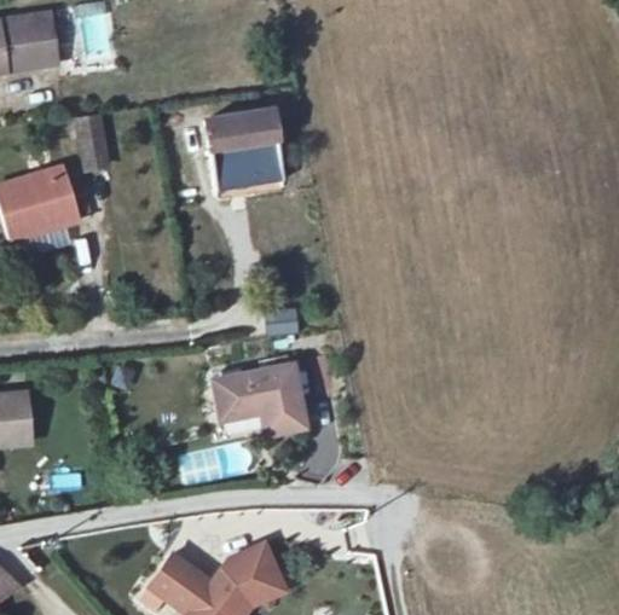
[(0,75),(65,68),(61,16),(0,23),(0,75)]
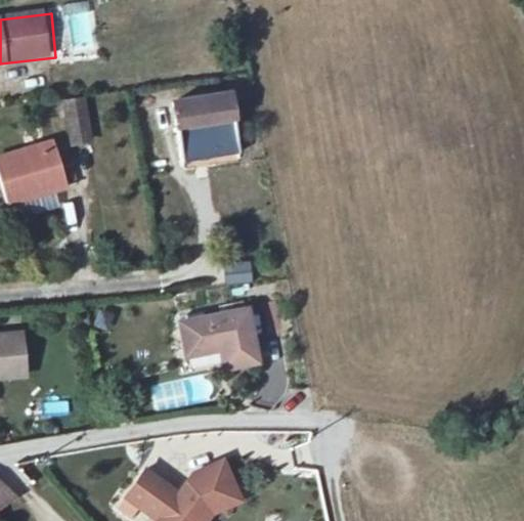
[(98,138),(93,96),(71,98),(76,142),(98,138)]
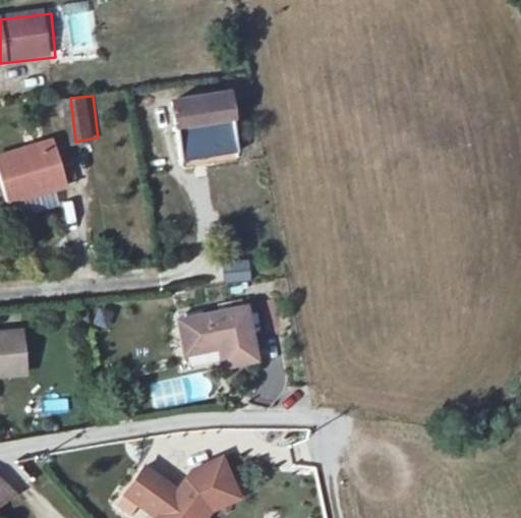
[(184,161),(240,151),(232,100),(175,111),(184,161)]
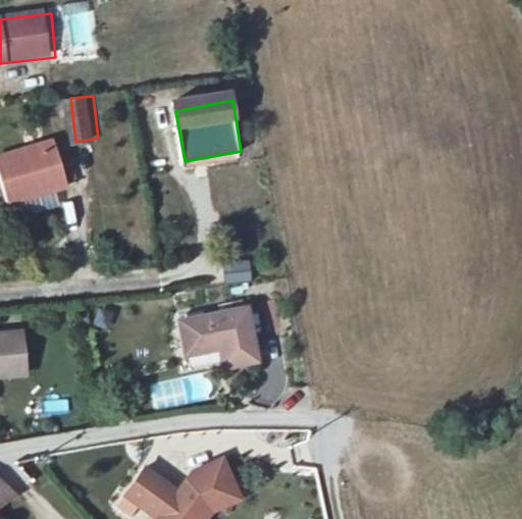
[(69,184),(56,143),(0,160),(0,170),(11,202),(69,184)]
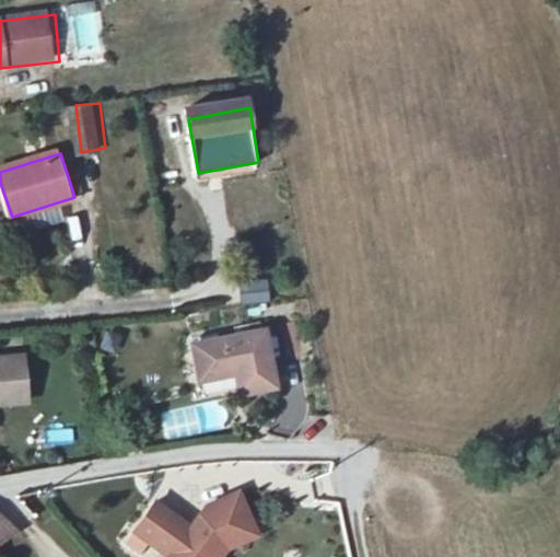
[(268,382),(266,366),(259,329),(190,341),(196,378),(237,370),(241,386),(268,382)]
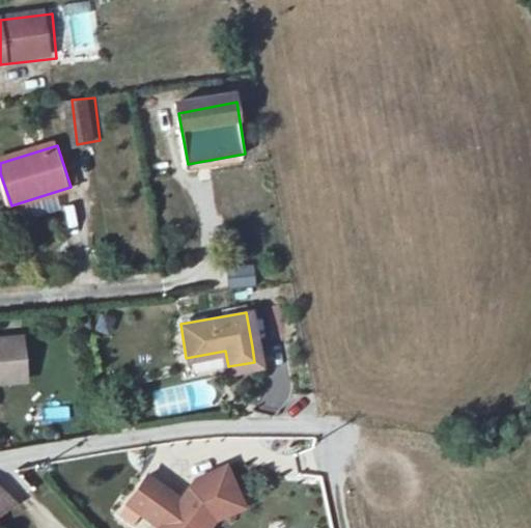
[(0,376),(2,376),(4,385),(38,383),(33,339),(0,341),(0,376)]
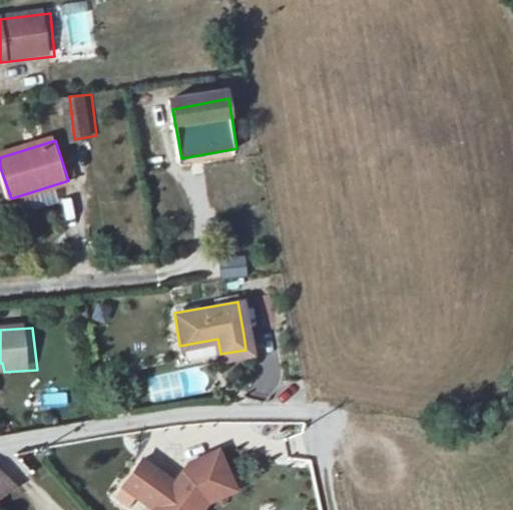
[(230,494),(215,455),(187,466),(181,475),(187,479),(180,489),(142,462),(124,486),(157,509),(156,509),(198,509),(202,505),(230,494)]
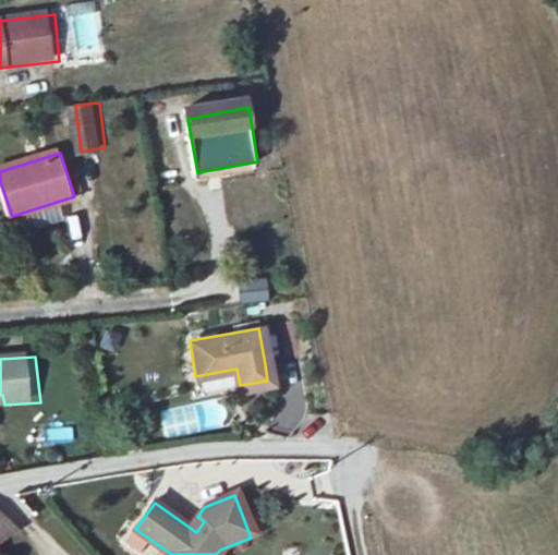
[(0,519),(0,538),(11,531),(0,519)]
